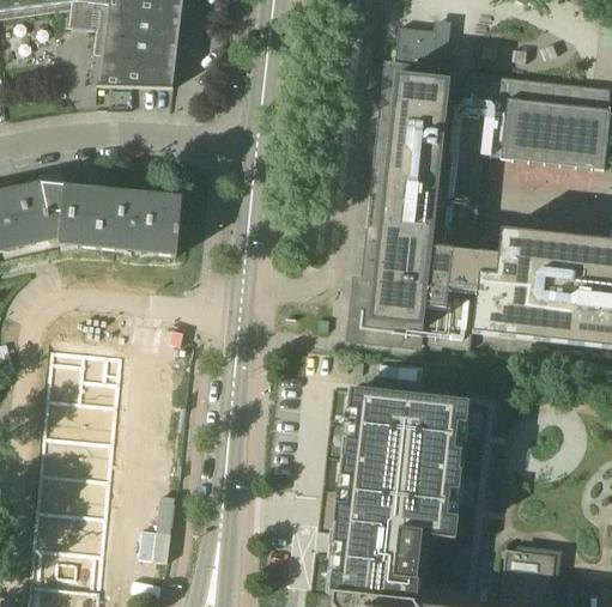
[(0,8),(65,0),(85,0),(108,2),(97,82),(96,82),(95,84),(171,86),(181,0),(0,0),(0,8)]
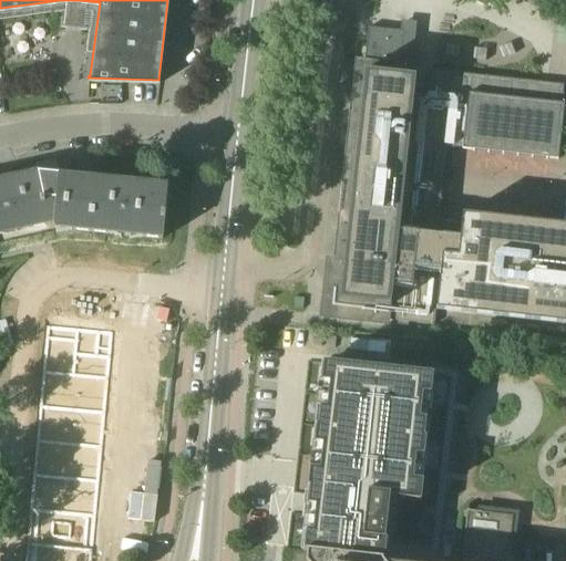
[(438,19),(440,0),(369,0),(363,59),(372,60),(369,95),(353,94),(345,167),(356,168),(349,226),(343,226),(342,235),(348,236),(346,257),(328,255),(321,311),(386,318),(386,315),(397,317),(397,320),(415,322),(415,319),(433,320),(434,304),(565,319),(565,222),(462,210),(460,234),(434,230),(444,141),(462,143),(462,144),(557,155),(564,100),(561,99),(563,80),(430,65),(428,89),(408,86),(414,30),(436,32),(439,19),(438,19)]
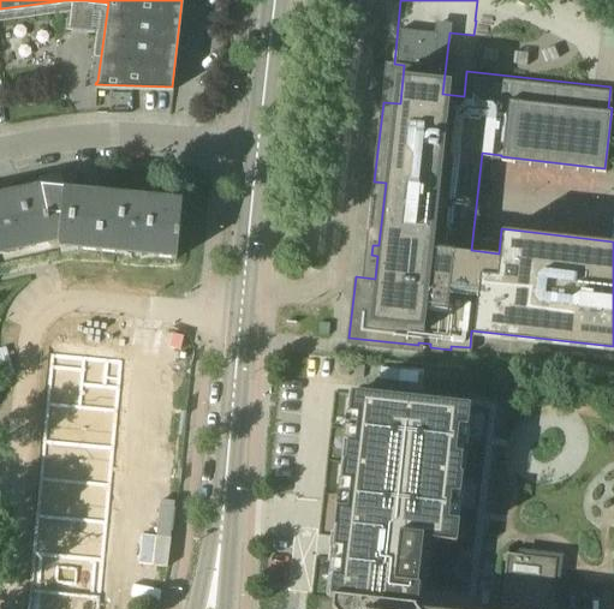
[(97,248),(119,249),(131,250),(136,251),(139,251),(153,252),(176,255),(182,197),(153,193),(151,195),(148,195),(142,193),(103,190),(102,190),(75,186),(72,186),(64,186),(65,185),(63,184),(60,171),(59,169),(39,174),(40,181),(52,238),(58,237),(59,237),(61,248),(77,244),(77,245),(97,248)]
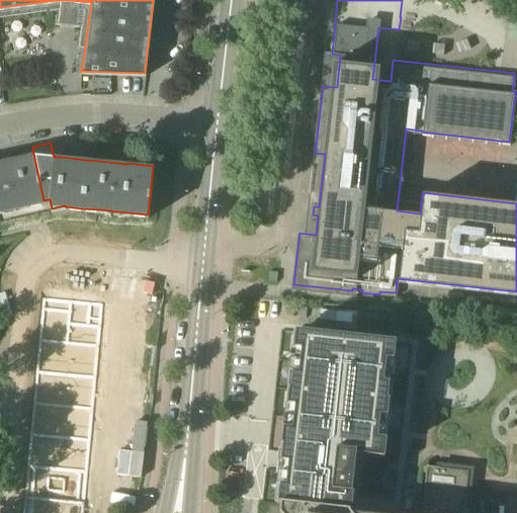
[(0,208),(6,207),(7,208),(14,206),(19,205),(25,204),(44,200),(33,153),(9,158),(0,159),(0,208)]
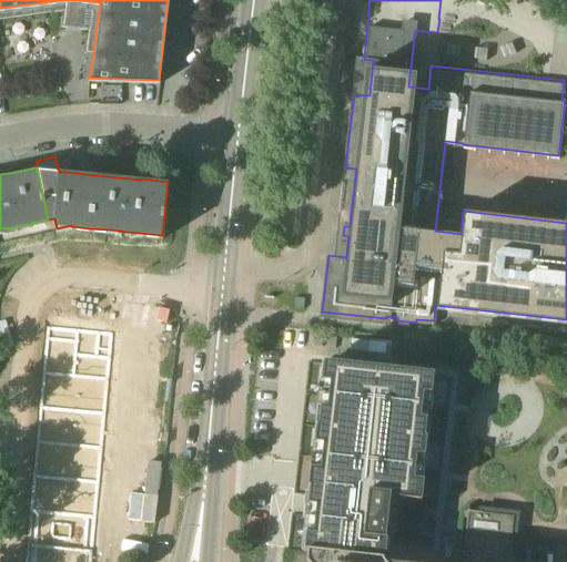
[(304,294),(294,293),(293,304),(303,305),(304,294)]
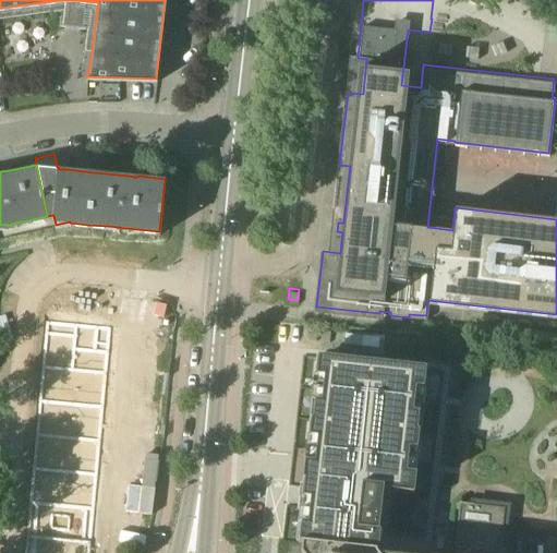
[(23,552),(89,552),(111,324),(46,317),(23,552)]
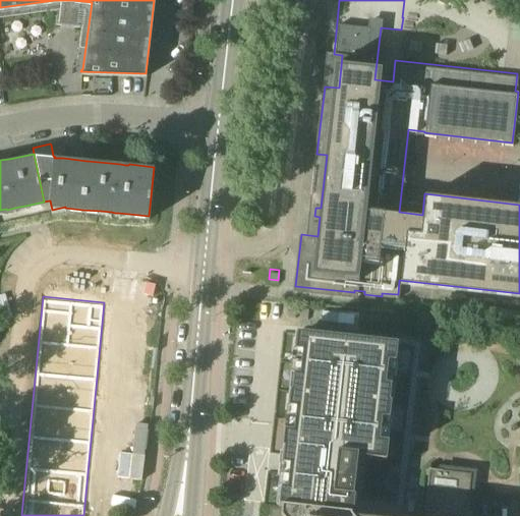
[(297,332),(279,499),(348,507),(354,452),(416,461),(428,349),(297,332)]
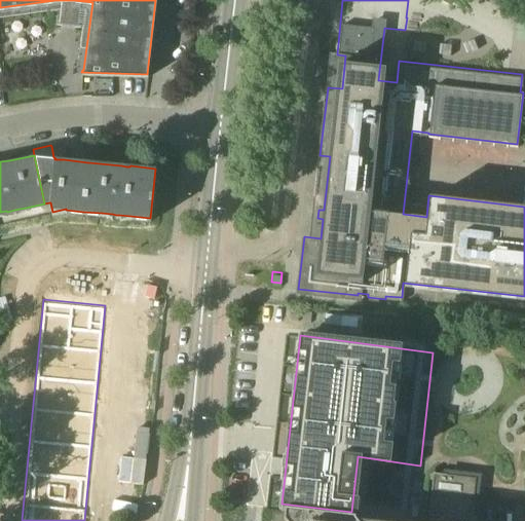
[(460,520),(461,516),(471,517),(475,475),(433,470),(426,520),(357,520),(353,517),(353,516),(284,508),(283,517),(276,516),(275,520),(460,520)]
